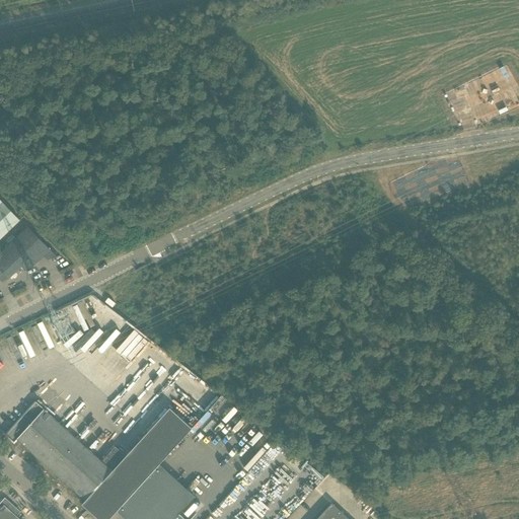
[(0,238),(19,221),(0,200),(0,238)]
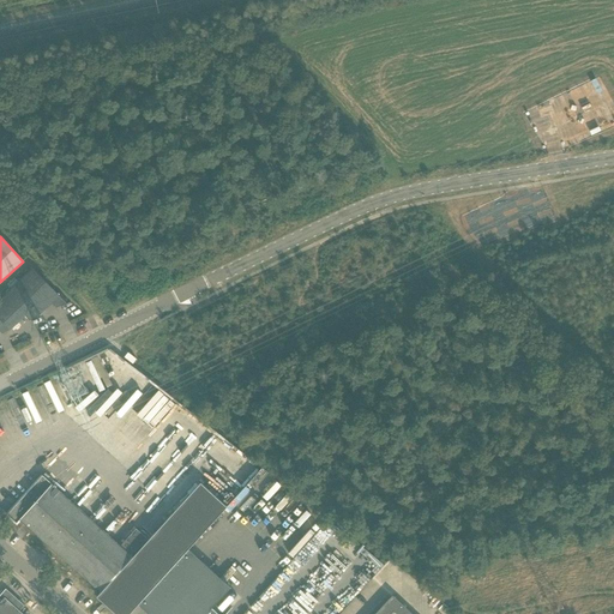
[(10,290),(30,311),(24,315),(29,320),(30,320),(37,317),(52,304),(56,308),(66,304),(59,296),(32,269),(10,290)]
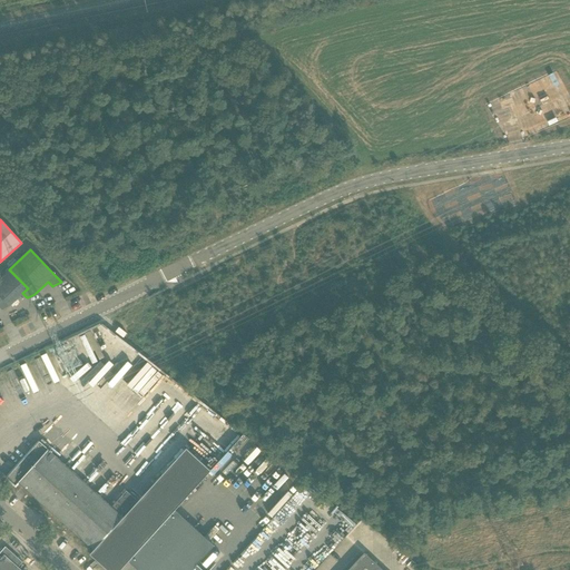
[(0,277),(0,307),(1,310),(2,310),(9,306),(22,293),(28,288),(9,269),(0,277)]
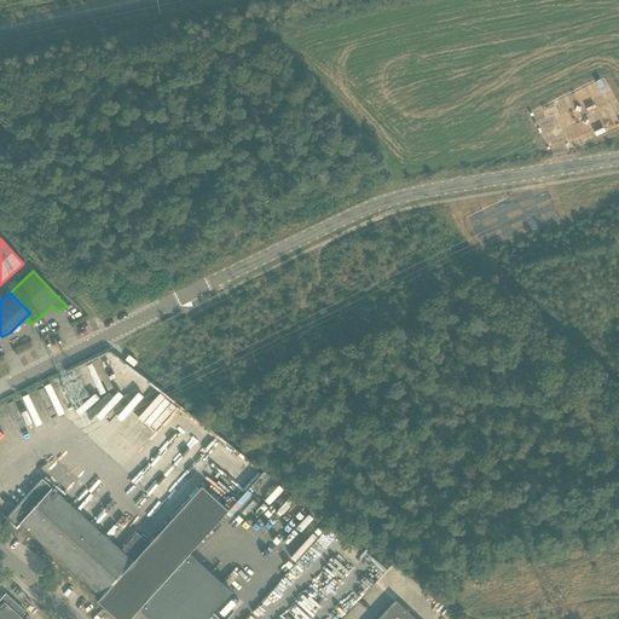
[(128,356),(125,360),(133,368),(137,363),(128,356)]
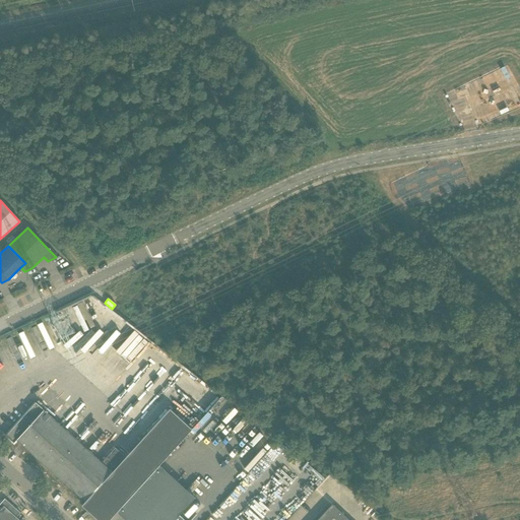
[(110,363),(128,378),(145,356),(123,337),(107,358),(111,361),(110,363)]
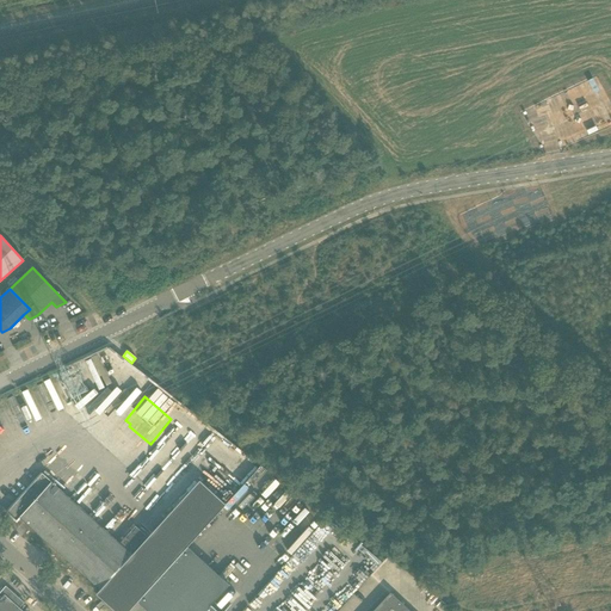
[(221,457),(213,467),(234,487),(242,479),(221,457)]
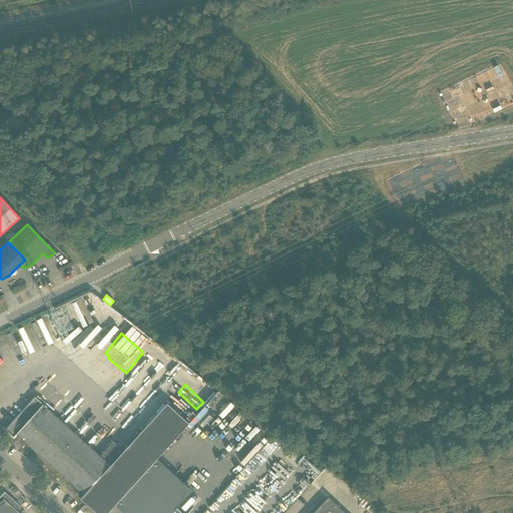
[(110,465),(35,397),(5,430),(13,438),(16,435),(83,496),(80,499),(95,512),(107,512),(115,505),(156,459),(189,424),(167,404),(110,465)]
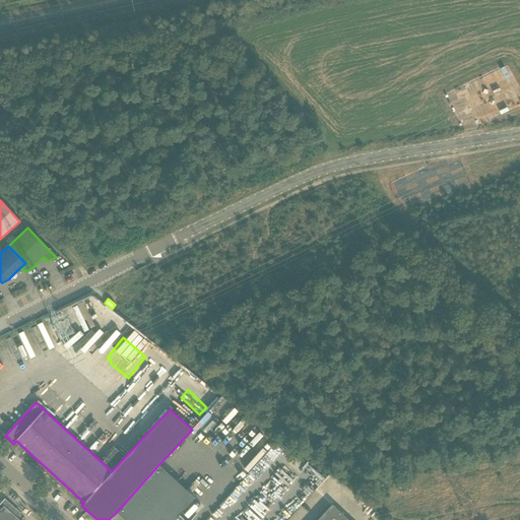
[(115,448),(103,462),(112,470),(124,456),(115,448)]
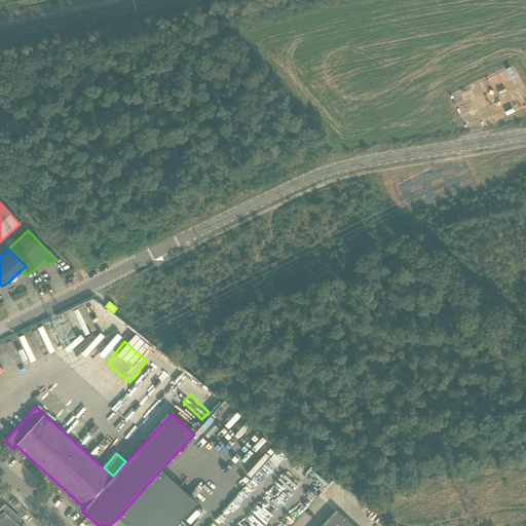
[(186,525),(181,521),(197,503),(160,471),(118,518),(126,525),(186,525)]
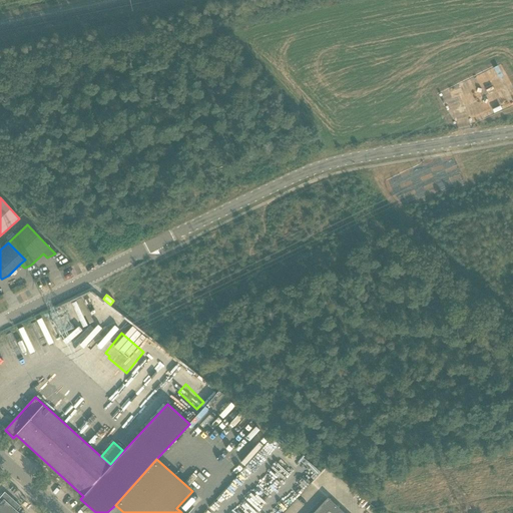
[(16,510),(20,506),(5,492),(0,497),(0,501),(1,502),(0,503),(0,512),(9,512),(14,508),(16,510)]
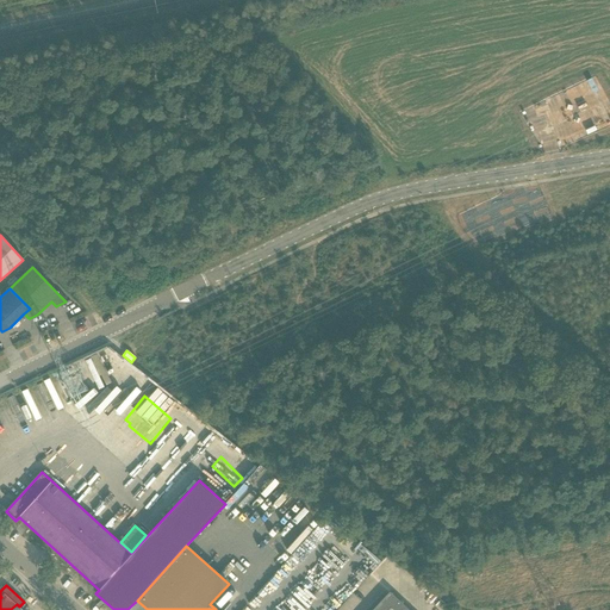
[(409,609),(390,591),(372,609),(409,609)]
